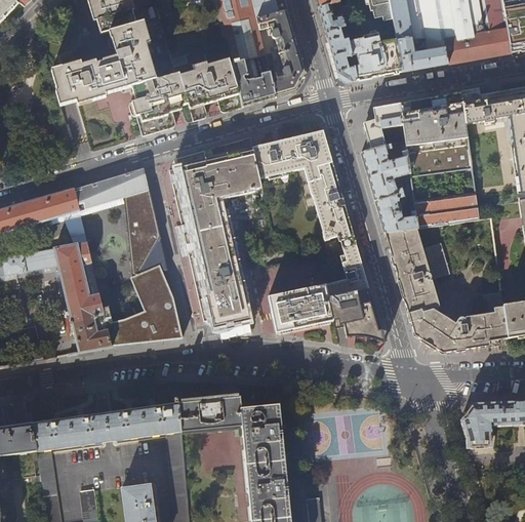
[(0,0),(0,16),(16,0),(0,0)]
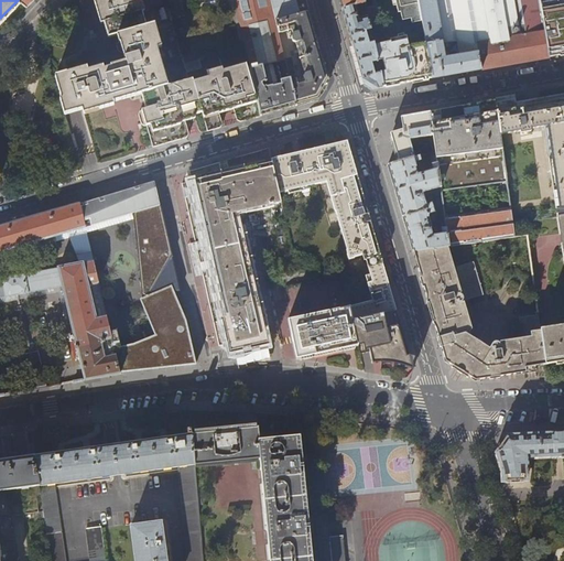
[(94,0),(100,21),(104,20),(108,35),(116,33),(118,40),(116,41),(117,47),(118,49),(119,49),(120,50),(121,50),(123,58),(111,62),(112,64),(104,66),(102,61),(66,72),(65,71),(55,74),(62,97),(60,97),(65,112),(77,109),(77,108),(82,107),(84,110),(114,103),(112,99),(141,92),(145,106),(140,108),(139,108),(138,110),(138,112),(141,122),(143,123),(144,123),(147,123),(153,144),(175,138),(187,135),(188,133),(188,131),(185,117),(191,116),(194,114),(194,111),(202,109),(207,128),(213,127),(220,125),(221,123),(221,122),(221,121),(218,109),(232,105),(236,117),(237,118),(239,119),(248,117),(260,114),(249,64),(234,0),(204,0),(185,7),(182,0),(94,0)]
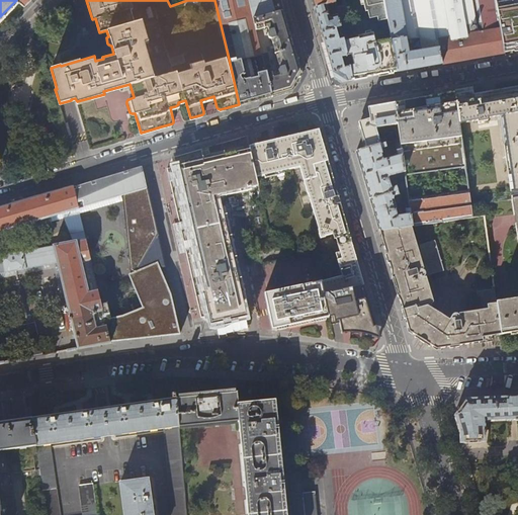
[(248,54),(261,51),(250,0),(214,0),(229,59),(240,56),(248,54)]
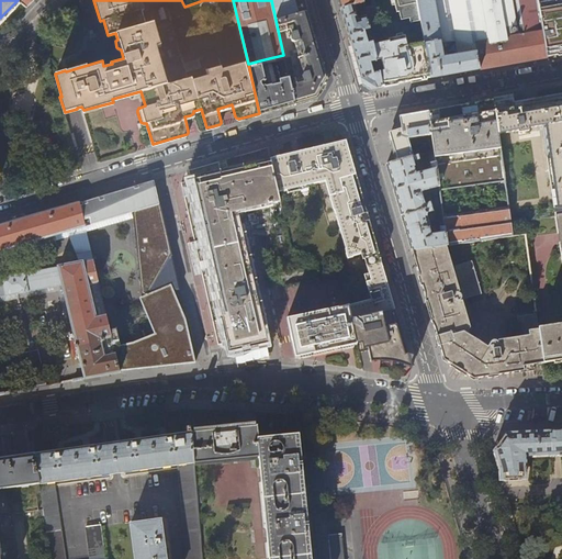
[(284,0),(289,13),(308,8),(305,0),(284,0)]
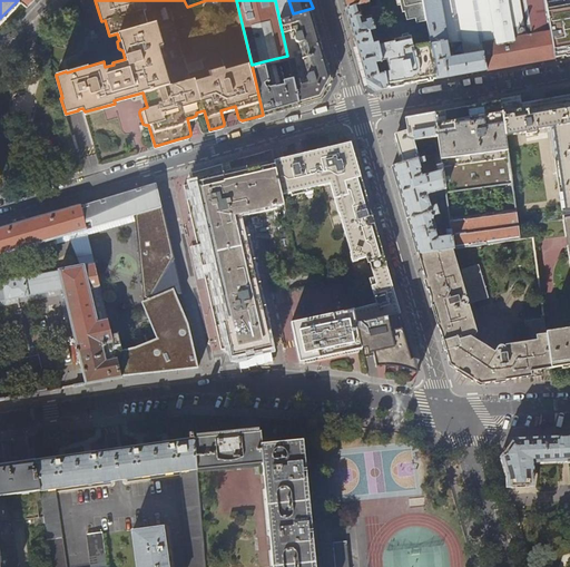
[(344,0),(361,54),(369,82),(375,87),(381,86),(387,85),(384,69),(379,70),(375,60),(382,58),(379,45),(377,41),(373,42),(371,32),(375,31),(371,10),(365,11),(363,3),(369,1),(369,0),(344,0)]
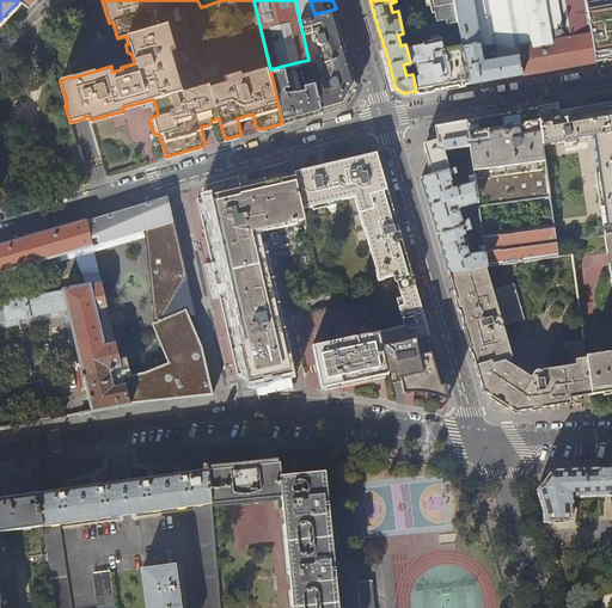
[(447,24),(459,22),(454,0),(429,0),(432,13),(434,12),(436,22),(446,19),(447,24)]
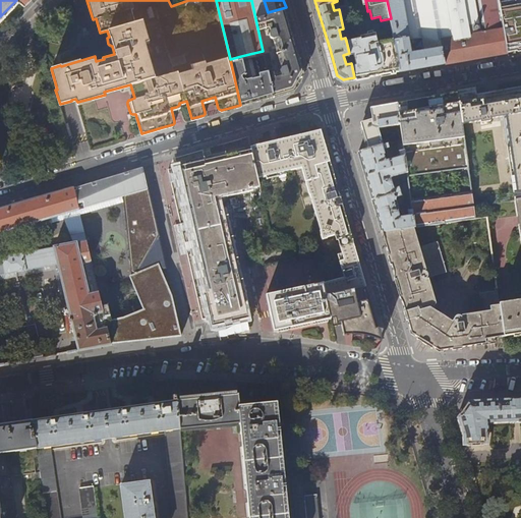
[(387,0),(391,18),(394,39),(399,69),(410,67),(433,63),(445,61),(442,45),(440,35),(433,0),(387,0)]
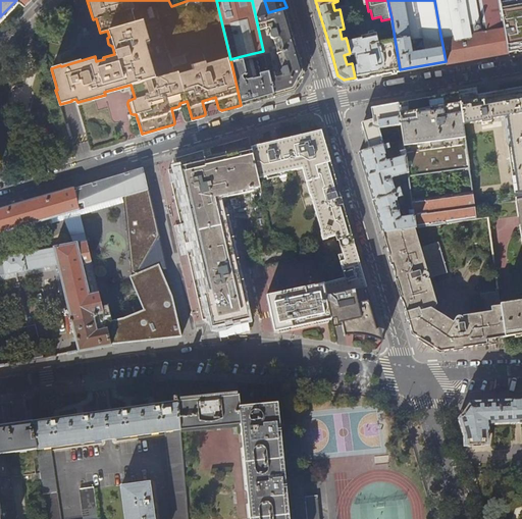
[(434,0),(440,35),(442,45),(446,61),(461,58),(484,54),(508,50),(500,0),(434,0)]
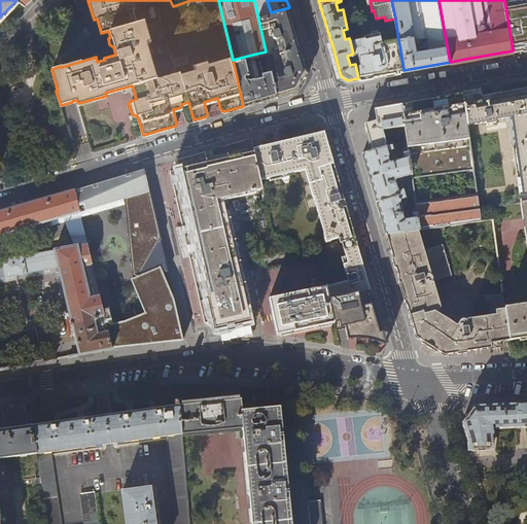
[(504,0),(513,50),(525,48),(526,47),(526,0),(504,0)]
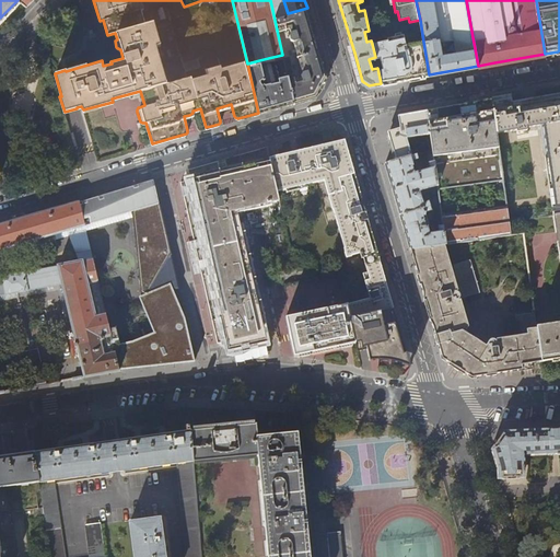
[(313,27),(307,8),(288,13),(273,18),(277,28),(288,25),(290,30),(288,33),(289,36),(292,38),(296,53),(293,54),(296,65),(299,67),(300,66),(301,69),(300,71),(300,73),(289,77),(294,102),(308,97),(316,95),(327,77),(324,67),(313,27)]
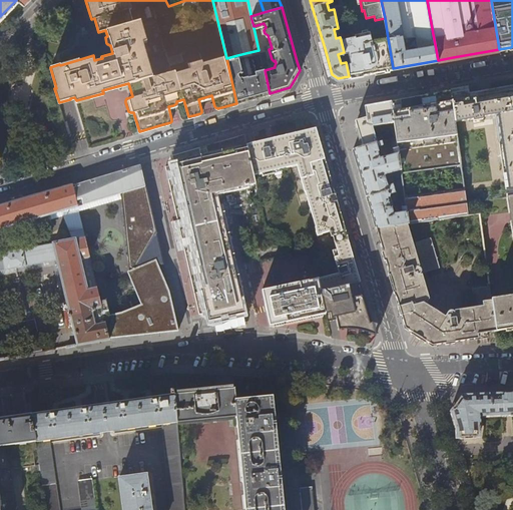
[(346,62),(349,76),(393,68),(388,38),(372,41),(371,36),(356,38),(355,37),(341,40),(344,52),(346,62)]
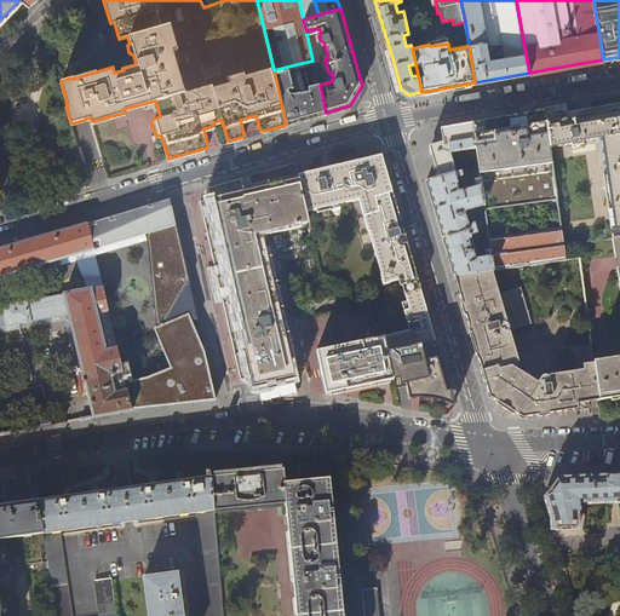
[(564,103),(544,107),(549,144),(573,140),(573,143),(585,140),(584,138),(598,136),(613,236),(619,235),(619,101),(566,111),(564,103)]
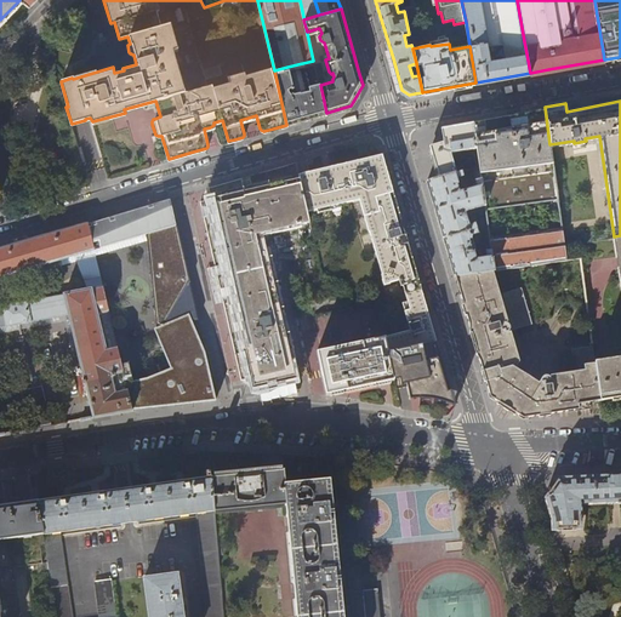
[(491,116),(473,120),(477,146),(479,163),(490,243),(490,249),(493,268),(567,257),(550,144),(545,107),(527,110),(491,116)]
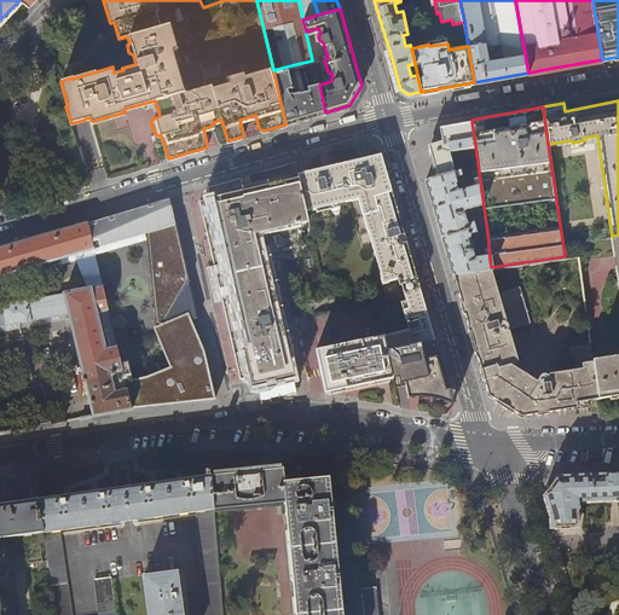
[(142,134),(138,117),(136,119),(134,111),(126,112),(131,137),(142,134)]
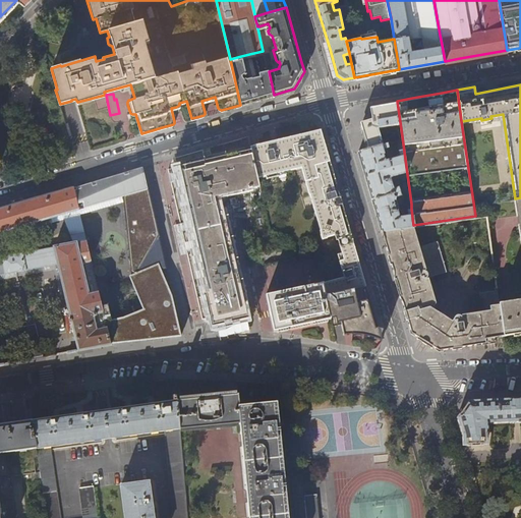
[(379,126),(400,122),(397,101),(388,102),(372,105),(374,119),(361,122),(366,139),(368,147),(384,142),(379,126)]
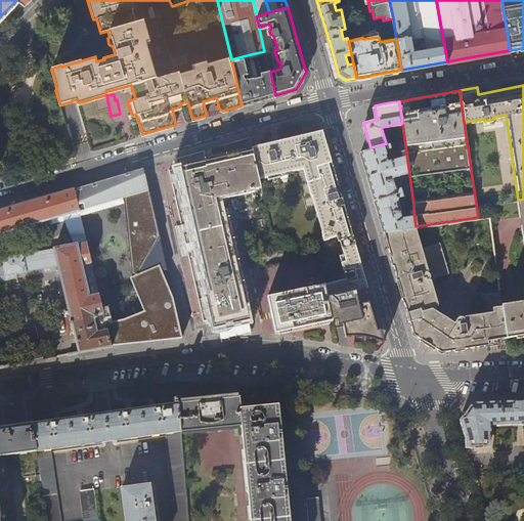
[(252,145),(259,176),(307,165),(313,192),(311,193),(321,229),(325,228),(329,235),(337,233),(338,239),(340,239),(345,258),(341,259),(345,275),(324,281),(328,295),(368,286),(360,258),(350,223),(340,186),(322,128),(252,145)]
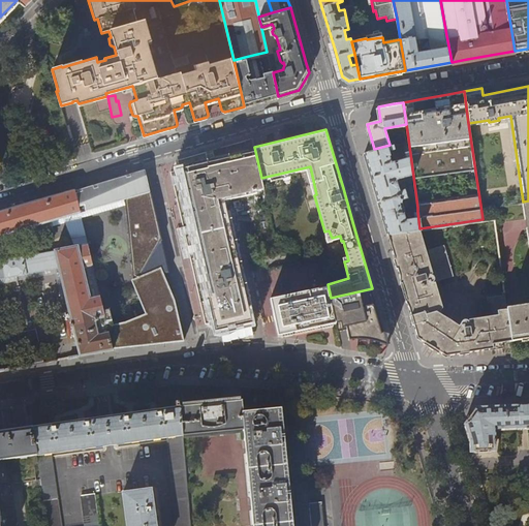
[(263,186),(261,178),(254,147),(252,136),(223,145),(212,148),(216,159),(209,160),(206,150),(180,157),(178,157),(180,167),(170,169),(172,175),(179,203),(184,229),(191,259),(206,321),(215,319),(216,327),(222,325),(252,318),(224,195),(263,186)]
